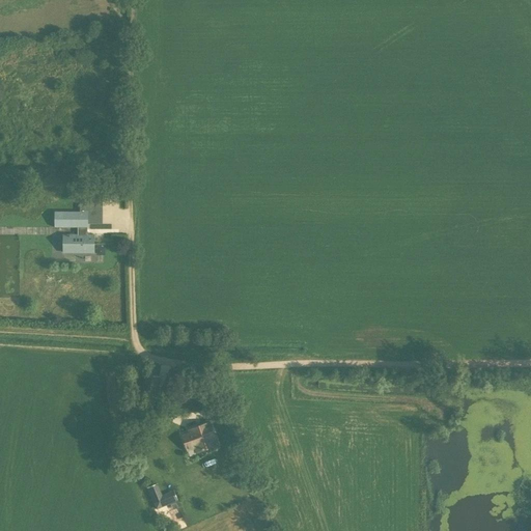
[(87,207),(103,207),(103,190),(87,190),(87,207)]
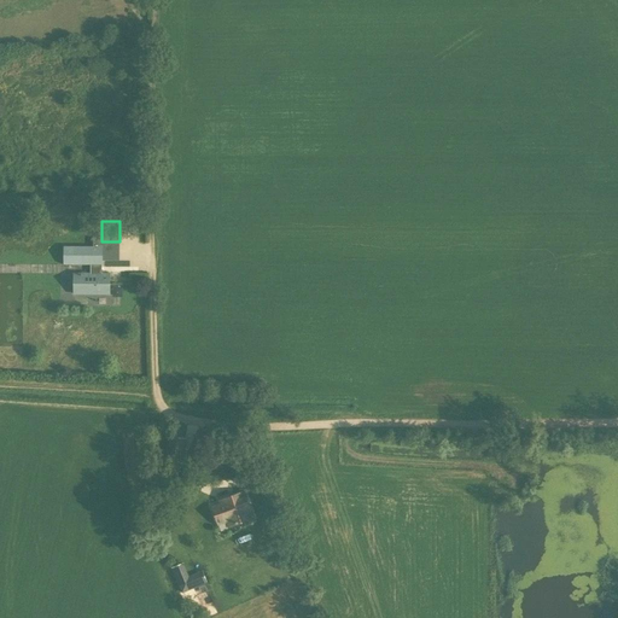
[(64,264),(91,264),(91,274),(75,274),(75,293),(110,293),(110,274),(100,274),(100,264),(101,264),(101,248),(64,248),(64,264)]
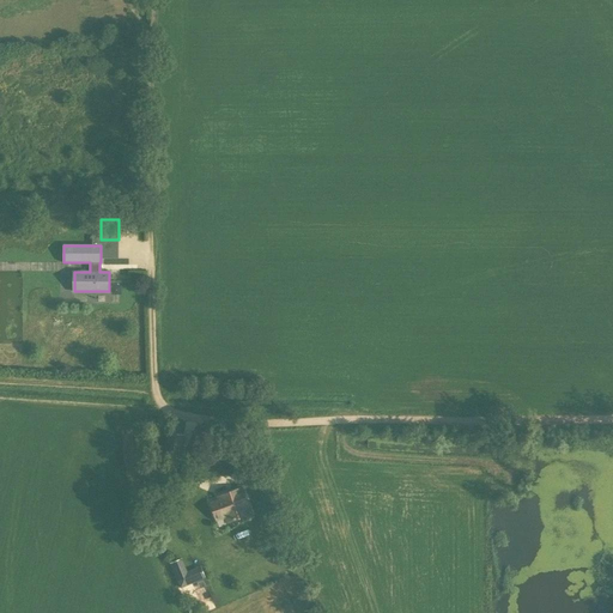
[(102,263),(101,263),(101,269),(119,269),(119,259),(102,259),(102,263)]
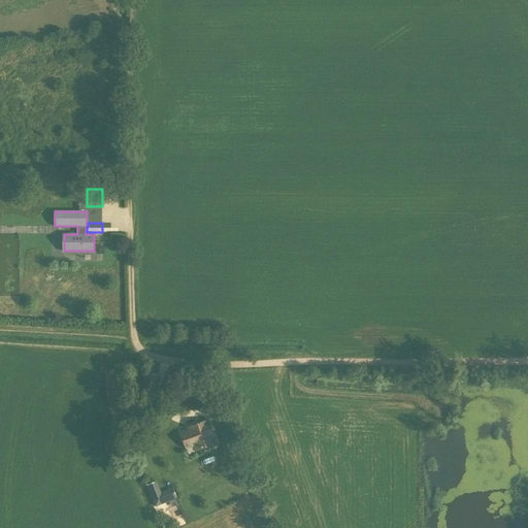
[(188,428),(189,429),(179,432),(186,450),(195,446),(196,450),(216,442),(207,421),(188,428)]
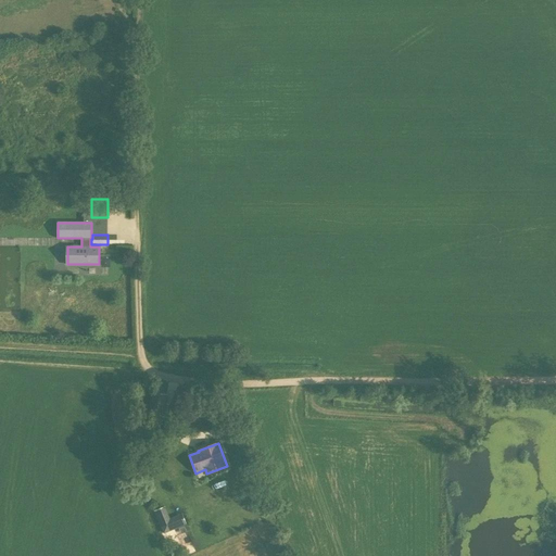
[(154,510),(163,533),(186,523),(181,513),(169,518),(165,506),(154,510)]
